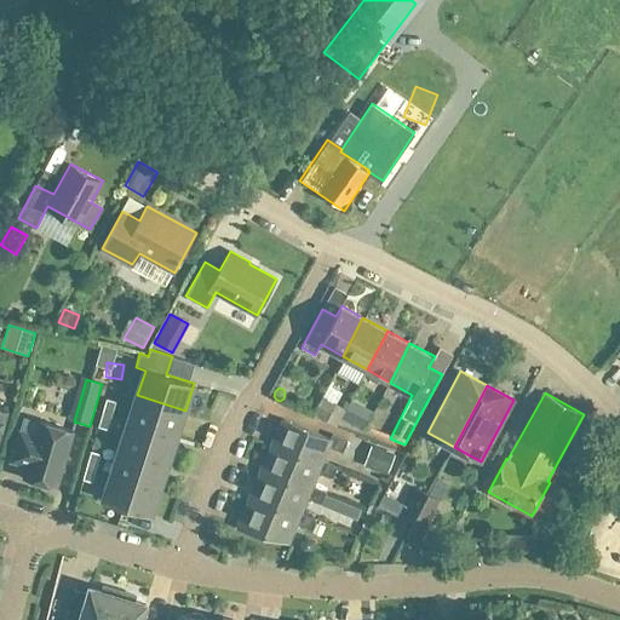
[(177,436),(185,411),(137,395),(128,420),(177,436)]
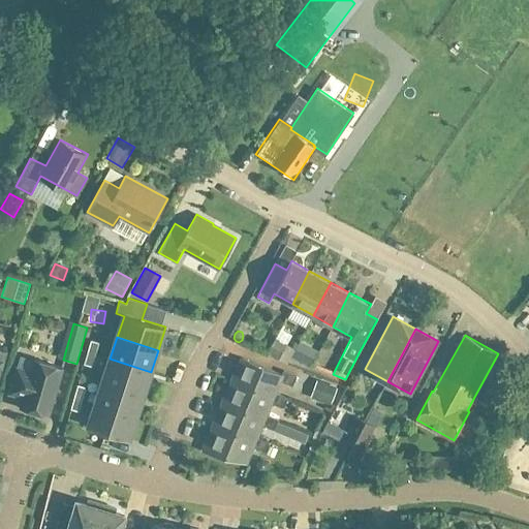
[(296,348),(287,344),(275,338),(268,352),(287,364),(296,348)]
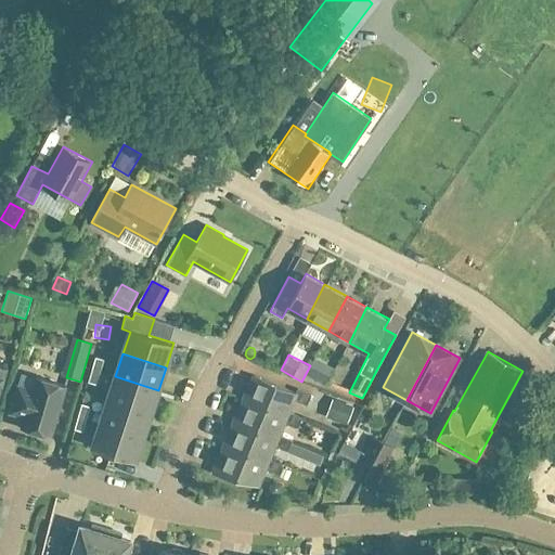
[(101,372),(104,359),(95,357),(92,369),(101,372)]
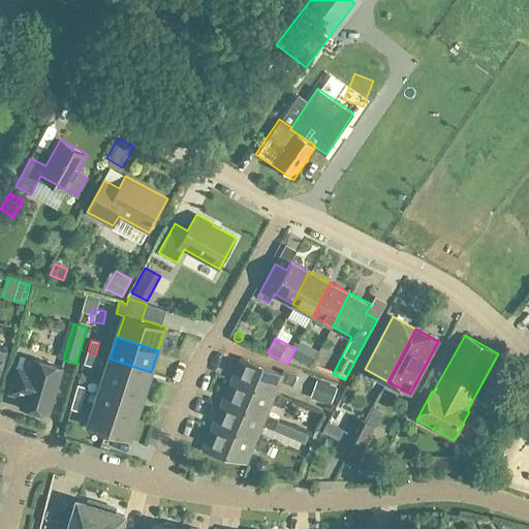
[(301,340),(296,349),(291,358),(310,367),(319,349),(301,340)]
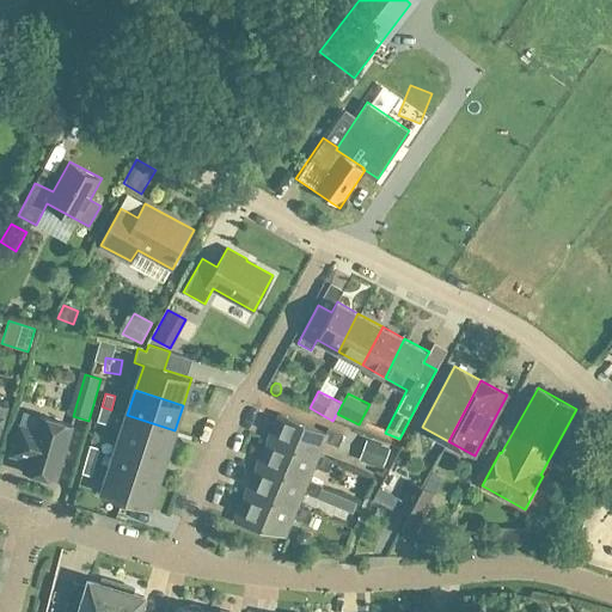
[(106,423),(111,410),(102,407),(97,421),(106,423)]
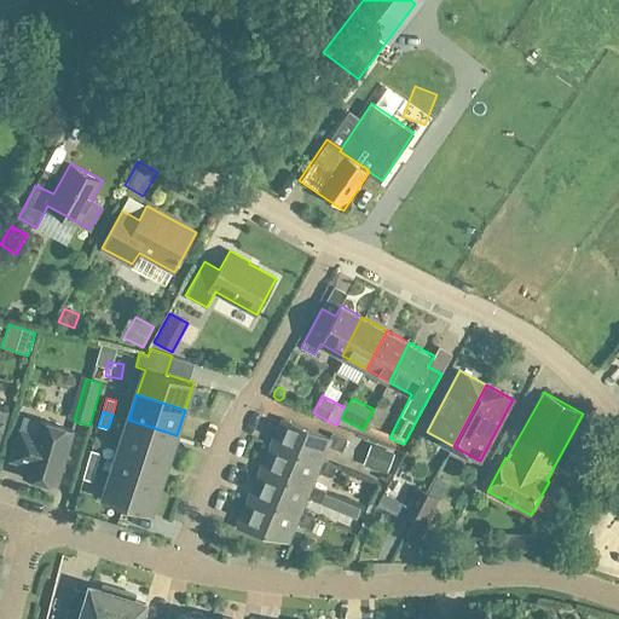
[(322,460),(328,445),(342,451),(347,440),(331,433),(330,438),(283,418),(272,446),(334,472),(336,466),(322,460)]
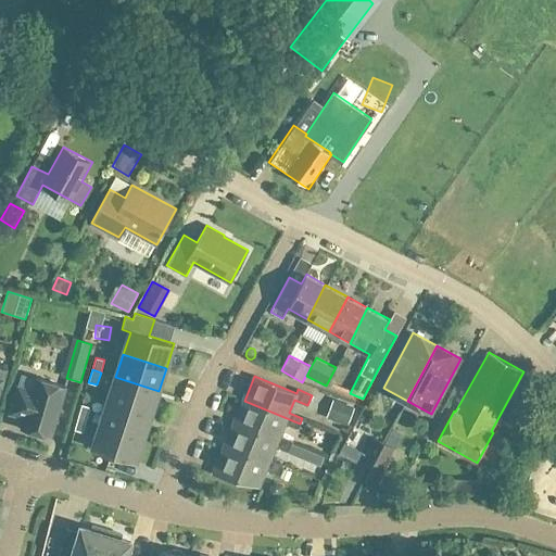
[(151,414),(159,391),(115,377),(108,401),(151,414)]
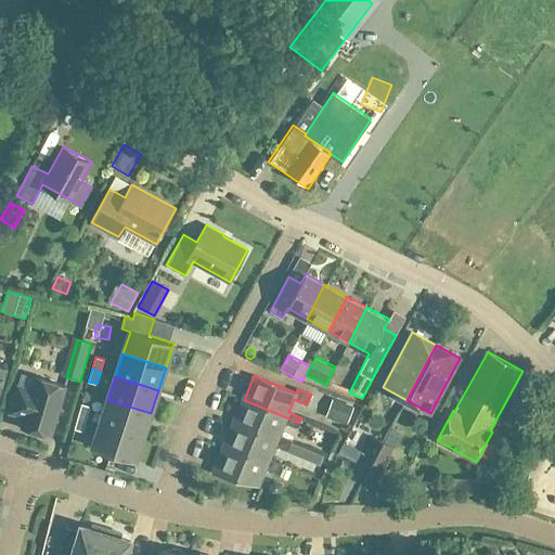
[(51,436),(65,386),(37,377),(33,389),(18,385),(10,412),(25,416),(22,427),(51,436)]
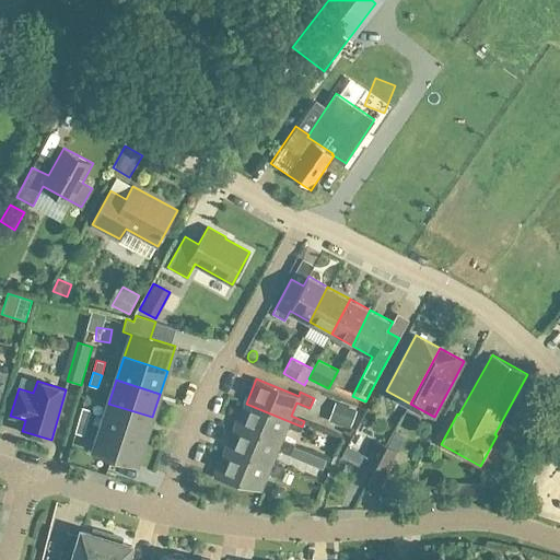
[(144,441),(152,417),(108,404),(101,427),(144,441)]
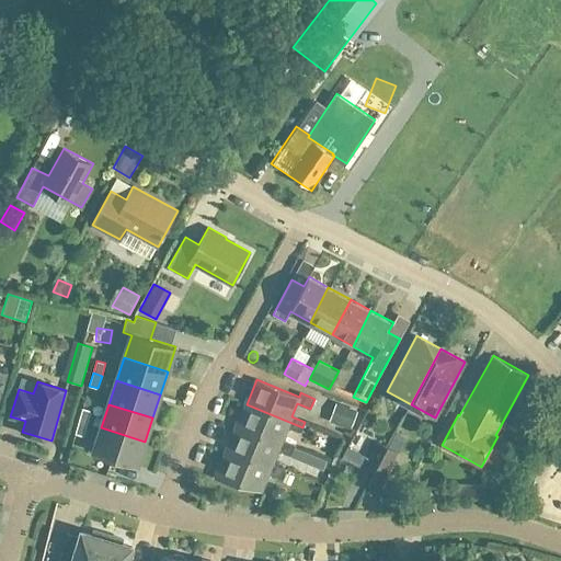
[(282,439),(287,426),(300,432),(302,427),(247,404),(236,428),(293,453),(295,445),(282,439)]
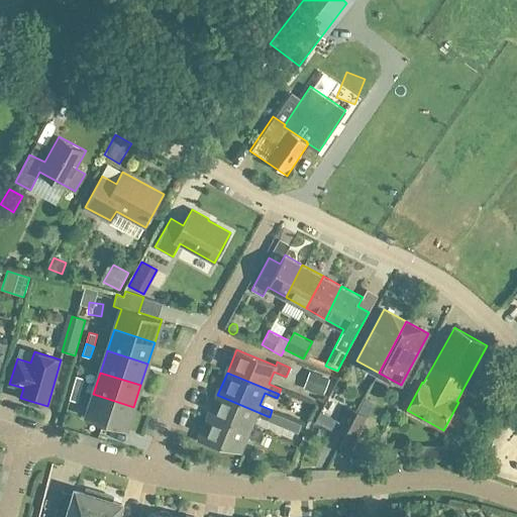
[(317,374),(311,391),(323,395),(329,378),(317,374)]
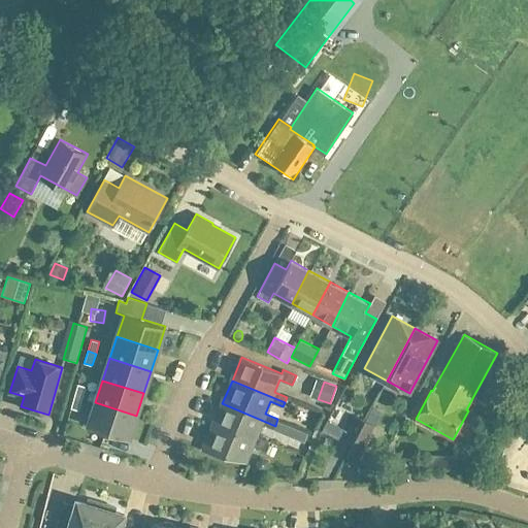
[(83,398),(86,386),(78,384),(74,396),(83,398)]
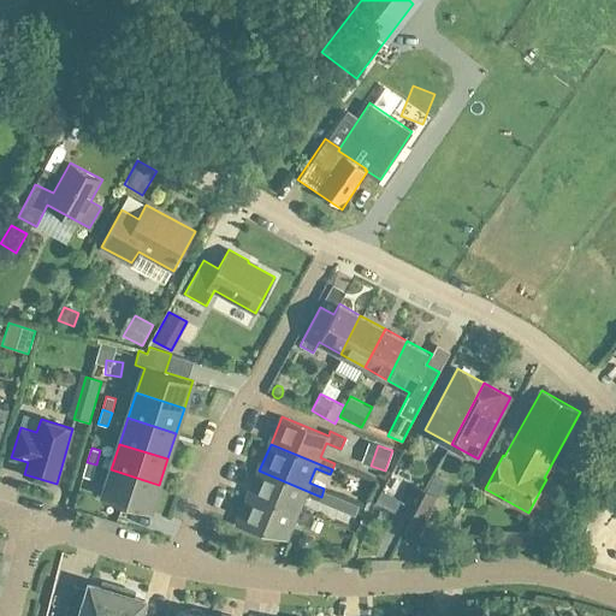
[(92,478),(96,465),(87,462),(82,475),(92,478)]
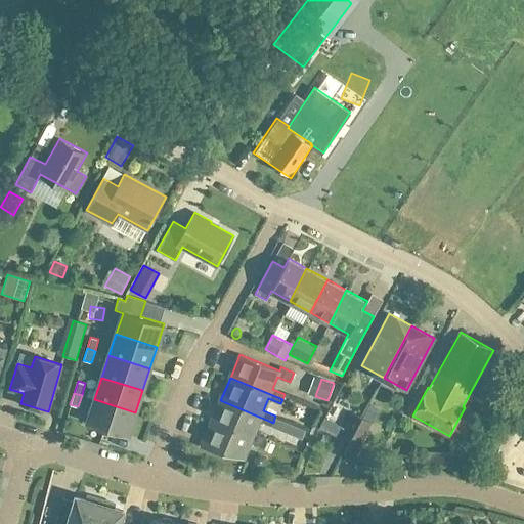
[(127,435),(135,412),(94,399),(87,422),(127,435)]
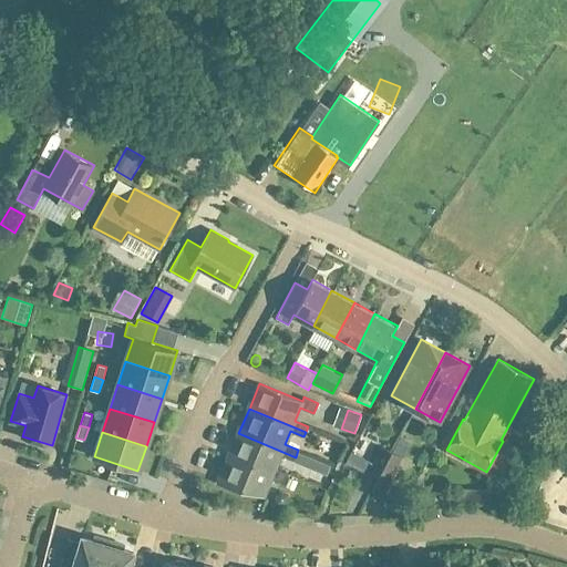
[(276,467),(281,455),(294,460),(296,457),(238,433),(228,459),(285,482),(288,473),(276,467)]
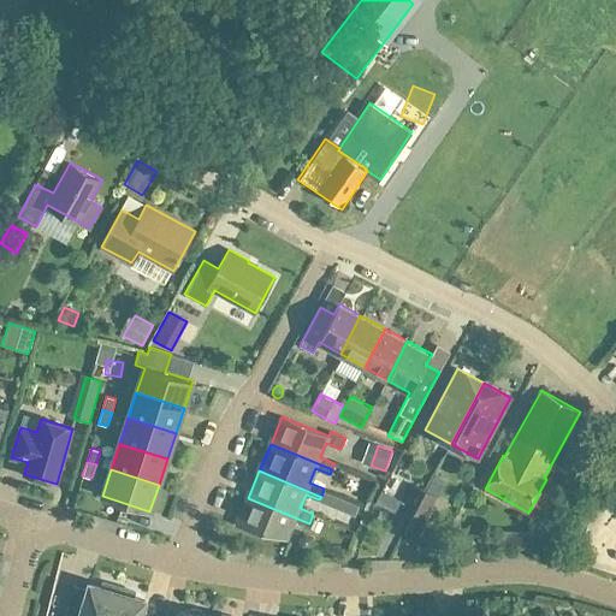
[(389,475),(381,491),(396,497),(403,481),(389,475)]
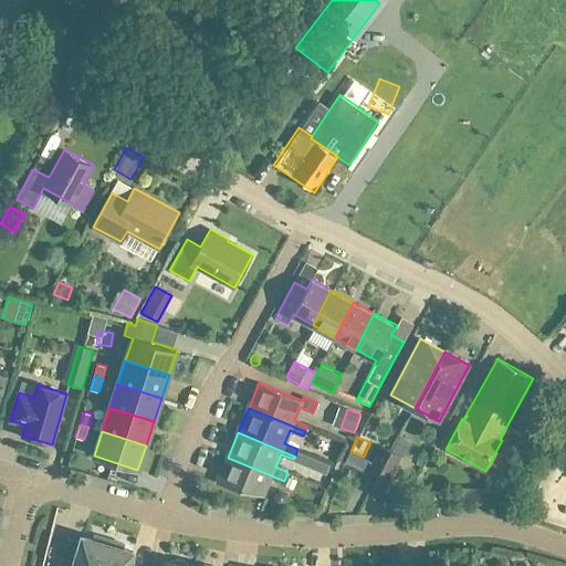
[(390,475),(401,457),(407,444),(397,439),(390,451),(381,471),(371,490),(383,496),(394,477),(390,475)]
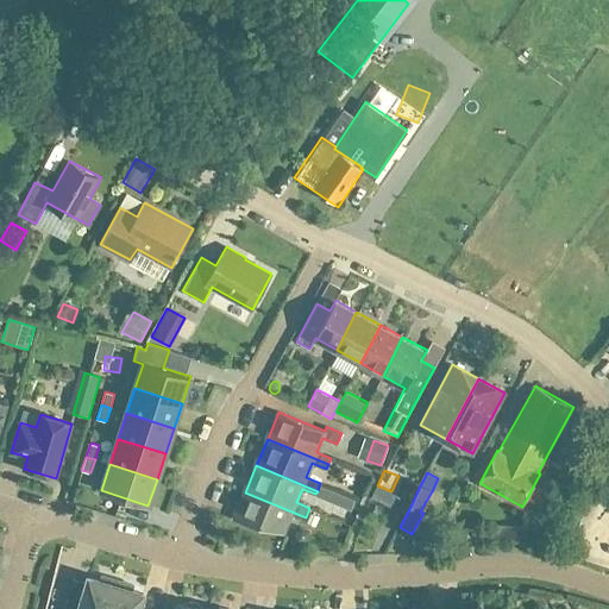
[(410,507),(420,485),(410,479),(399,501),(410,507)]
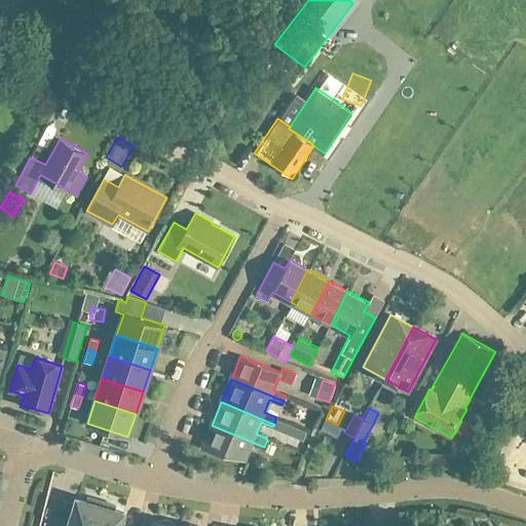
[(272,426),(272,428),(286,434),(289,424),(276,419),(274,424),(272,426)]
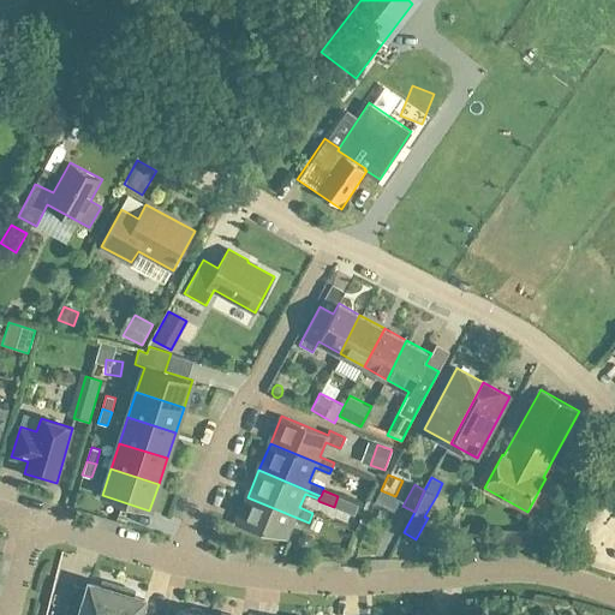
[(286,538),(294,519),(309,525),(309,523),(248,497),(236,525),(286,538)]
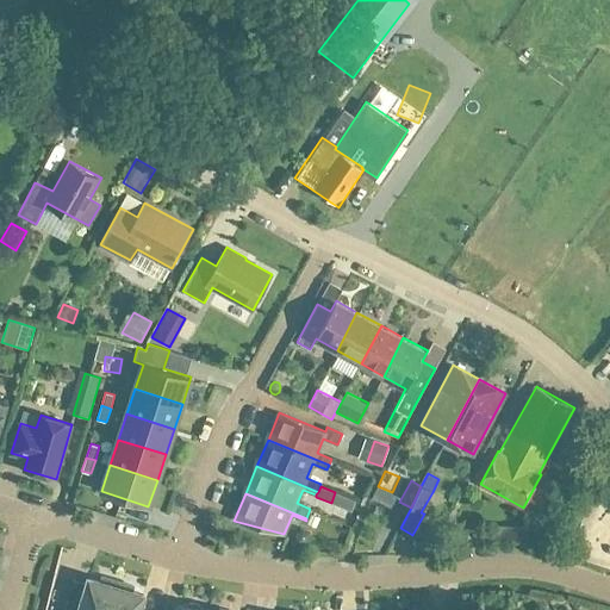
[(311,514),(307,523),(316,527),(319,517),(311,514)]
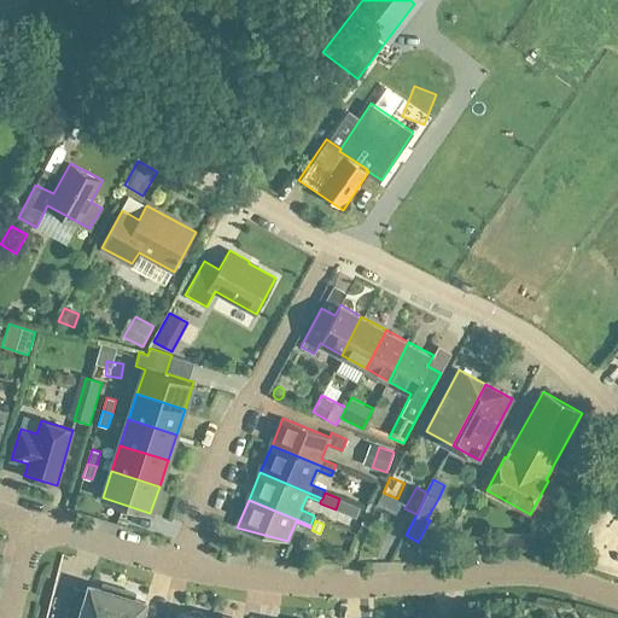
[(505,532),(505,548),(528,548),(529,548),(529,546),(530,534),(505,532)]
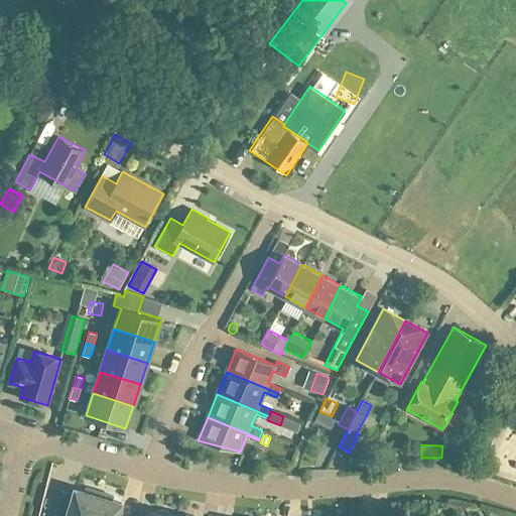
[(92,515),(100,491),(99,491),(99,492),(87,488),(86,492),(75,489),(69,510),(57,506),(53,515),(92,515)]
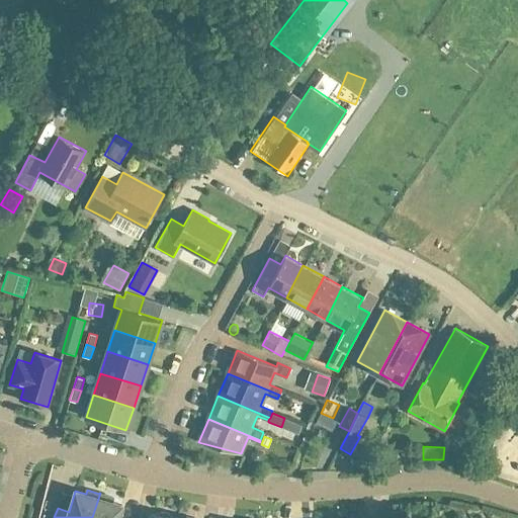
[(117,517),(121,505),(111,502),(112,498),(100,494),(101,493),(100,493),(92,517),(117,517)]
